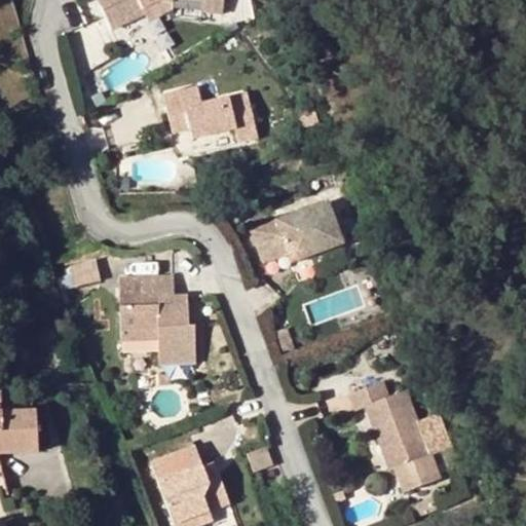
[(97,0),(110,28),(140,14),(139,12),(160,2),(173,4),(190,8),(188,19),(210,23),(214,0),(97,0)]
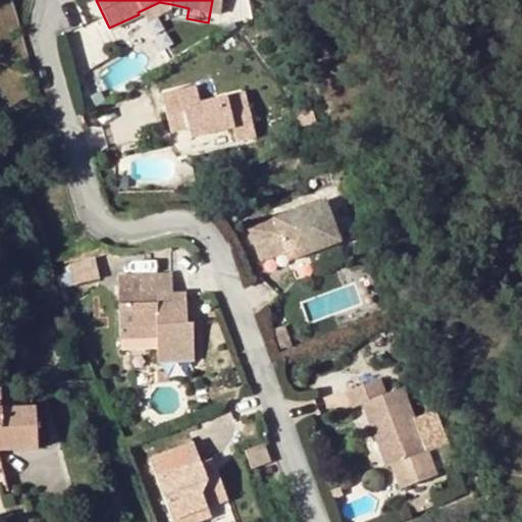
[(159,2),(138,12),(139,14),(144,23),(161,14),(169,14),(171,4),(159,2)]
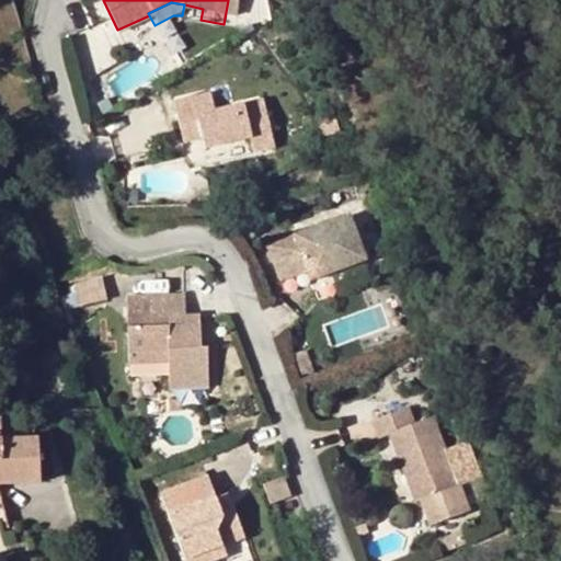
[(206,142),(208,152),(236,145),(241,160),(261,155),(247,110),(199,122),(196,105),(164,114),(176,152),(190,148),(206,142)]
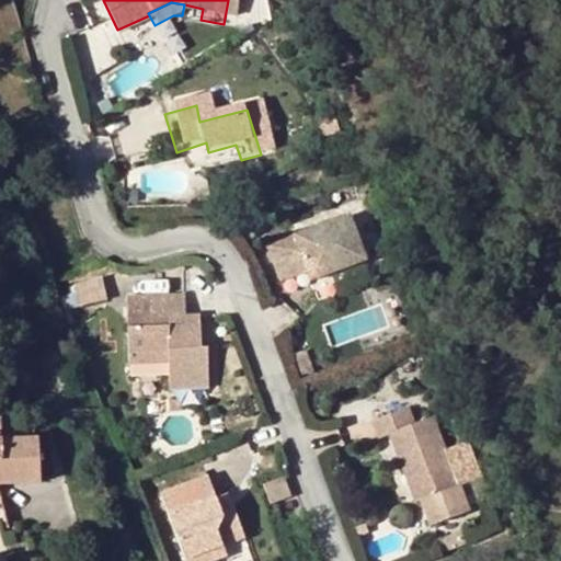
[(208,152),(206,142),(190,148),(193,158),(208,152)]
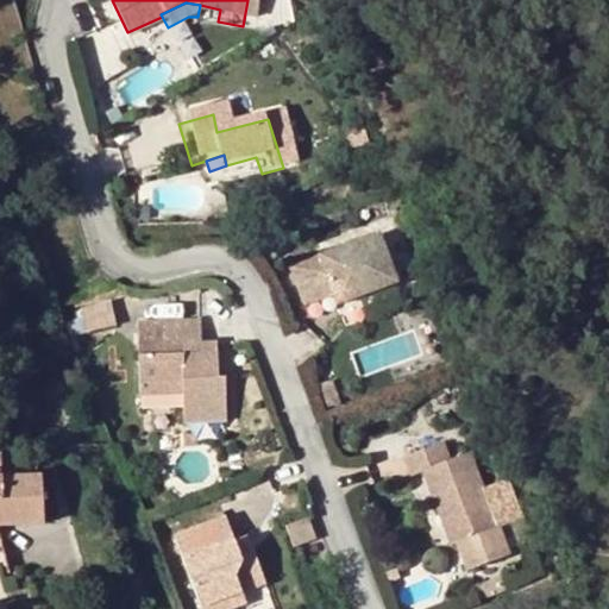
[(363,245),(282,276),(295,308),(322,299),(327,311),(382,290),(363,245)]
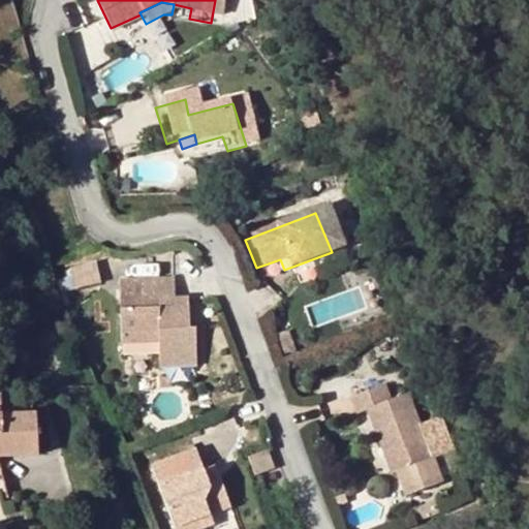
[(69,286),(98,281),(95,262),(66,268),(69,286)]
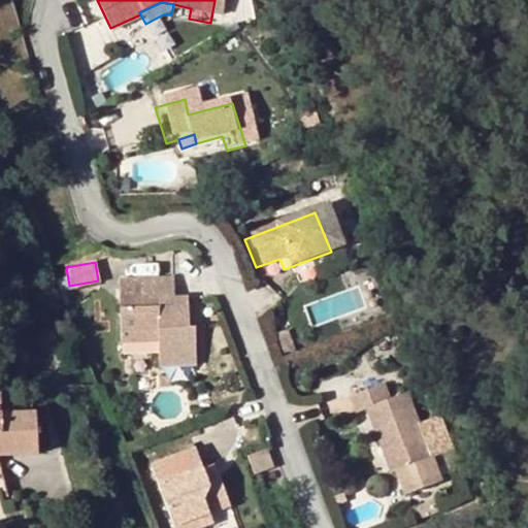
[(172,315),(171,295),(170,278),(117,281),(121,336),(158,334),(159,338),(161,365),(197,363),(195,327),(189,327),(188,319),(172,315)]
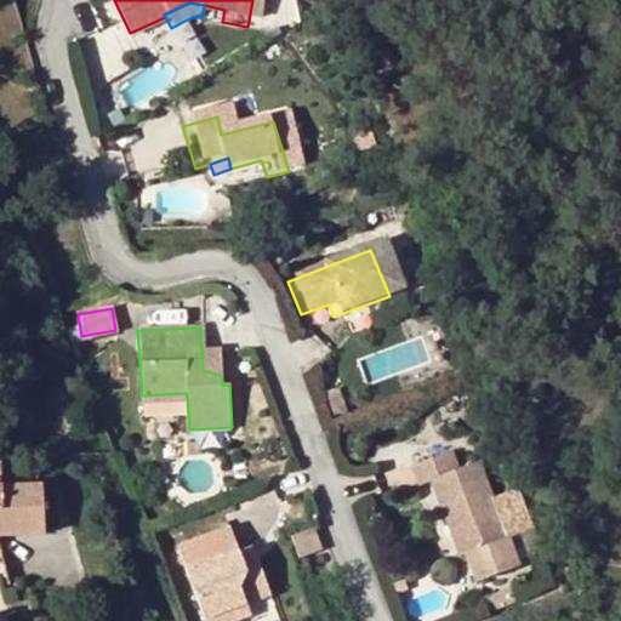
[(201,347),(203,370),(221,375),(220,347),(201,347)]
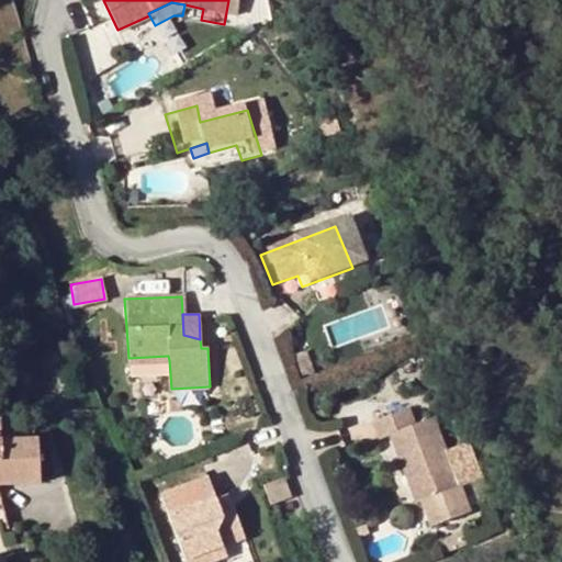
[(377,441),(386,438),(412,503),(452,486),(427,422),(411,428),(405,413),(370,426),(377,441)]
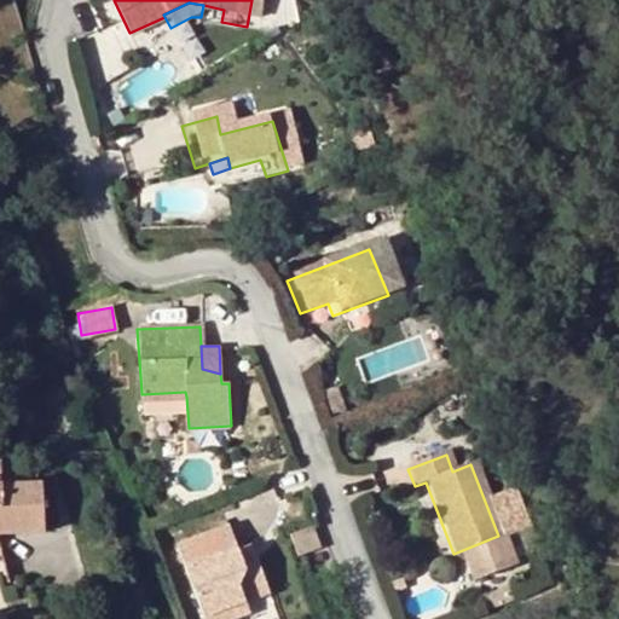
[(39,485),(1,485),(0,485),(0,533),(40,533),(39,485)]
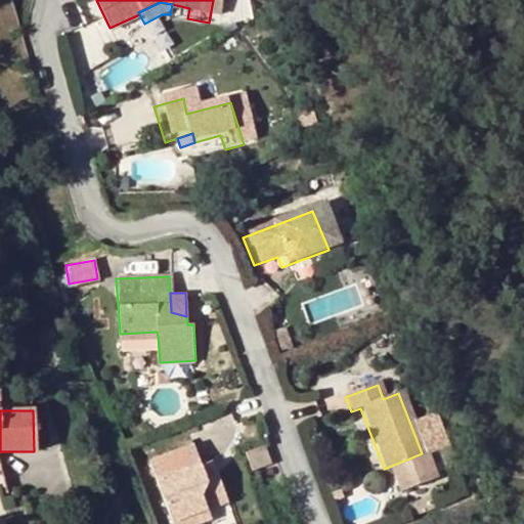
[(246,452),(254,470),(272,462),(264,444),(246,452)]
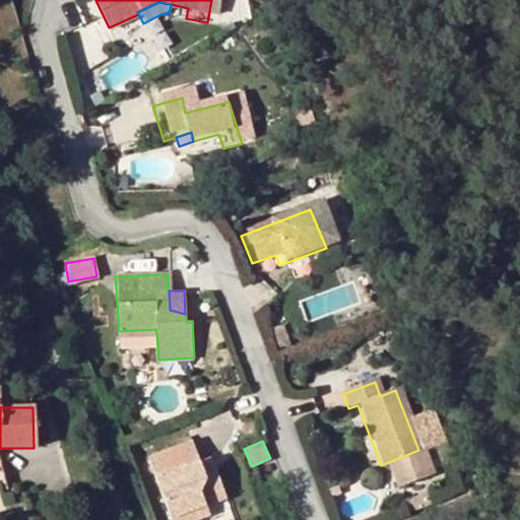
[(206,475),(201,461),(196,446),(153,461),(174,519),(199,519),(211,516),(208,506),(229,499),(219,471),(206,475)]
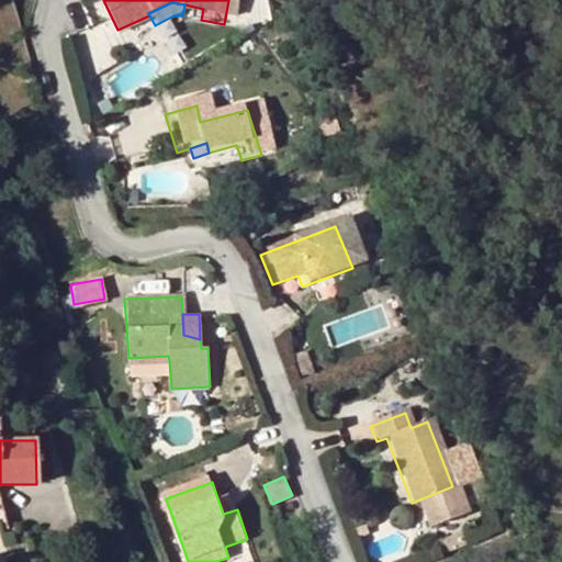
[(223,514),(237,509),(232,493),(217,498),(223,514)]
